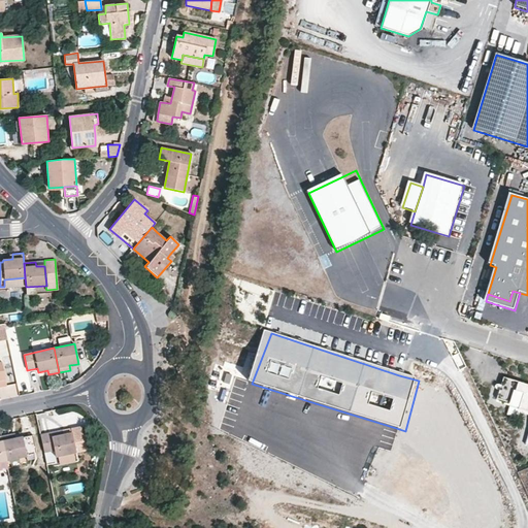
[(527,386),(504,378),(498,400),(520,407),(519,410),(527,413),(527,442),(527,446),(527,444),(527,386)]
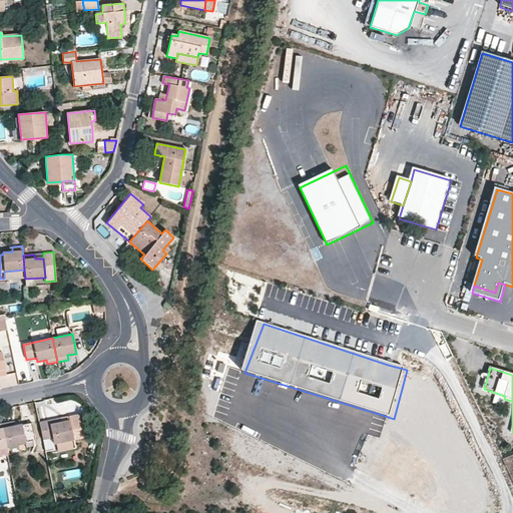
[(69,421),(61,423),(60,419),(39,423),(42,440),(52,438),(54,444),(73,440),(69,421)]
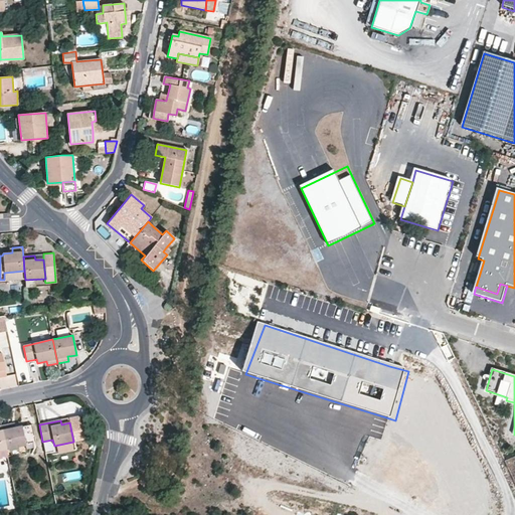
[(33,444),(29,424),(13,427),(12,423),(1,426),(6,450),(33,444)]
